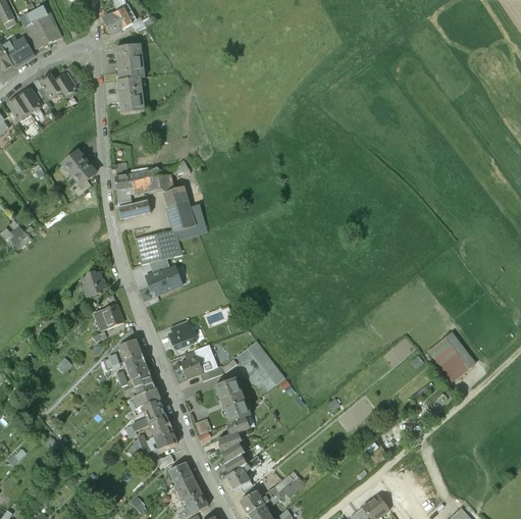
[(12,16),(4,0),(0,0),(0,14),(6,27),(13,22),(10,17),(12,16)]
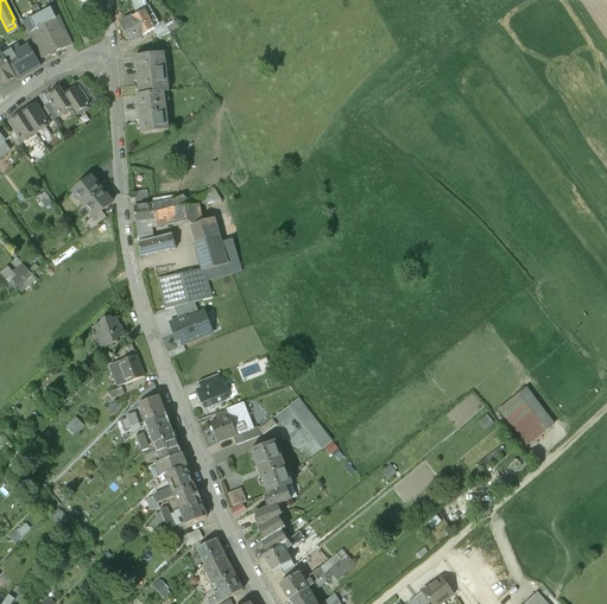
[(49,5),(23,19),(42,53),(59,43),(61,45),(70,39),(65,27),(62,30),(49,5)]
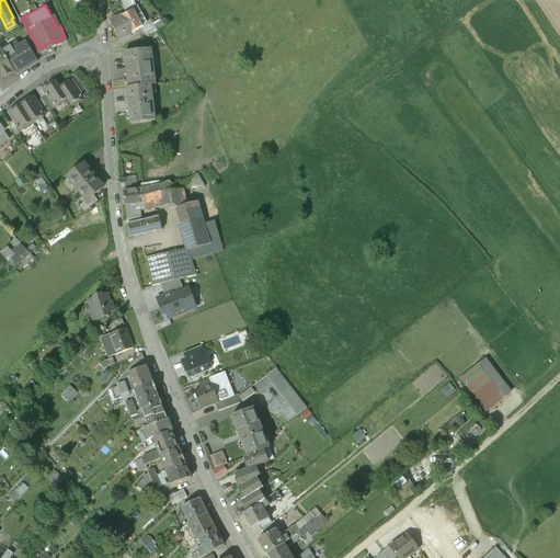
[(133,8),(122,13),(129,27),(130,30),(141,24),(140,23),(146,20),(141,11),(136,13),(133,8)]
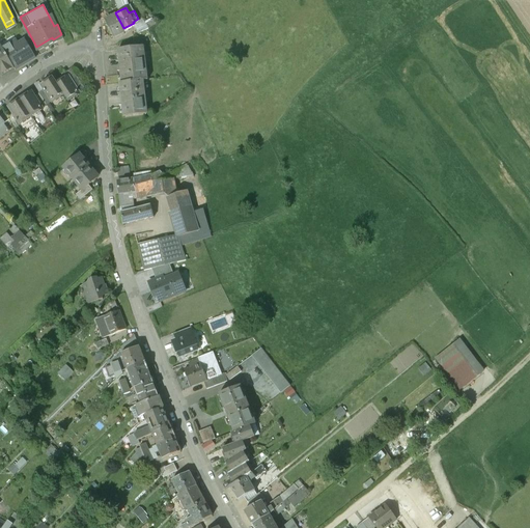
[(115,12),(104,19),(112,34),(123,28),(122,26),(115,12)]
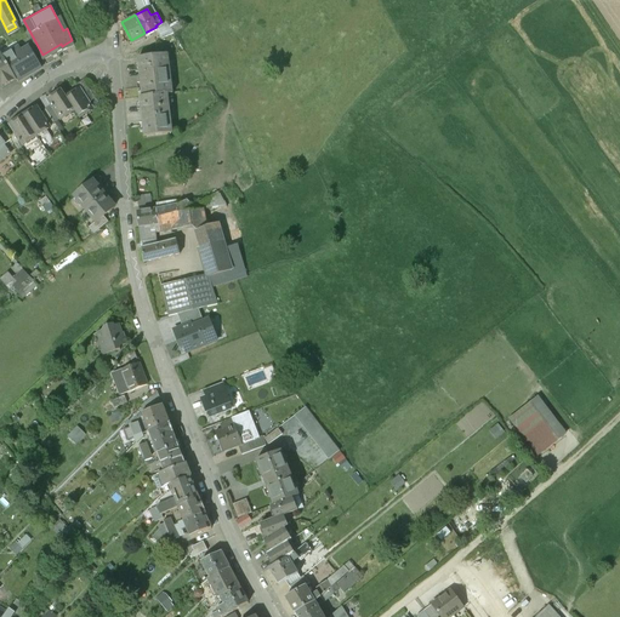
[(20,46),(12,50),(11,47),(3,53),(16,78),(40,63),(29,44),(21,49),(20,46)]
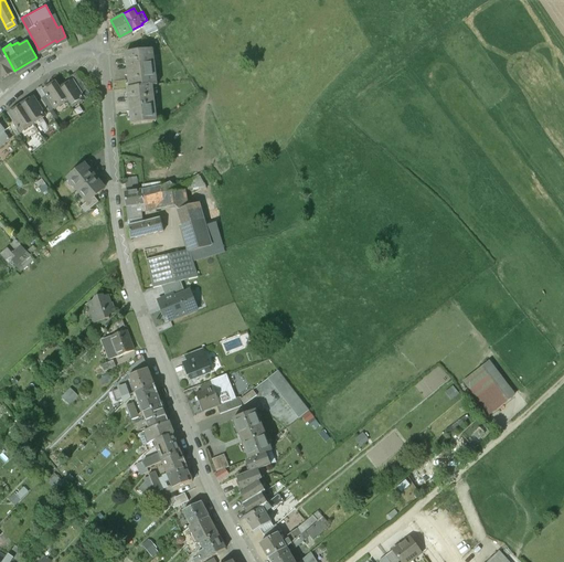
[(13,69),(0,46),(0,76),(13,69)]
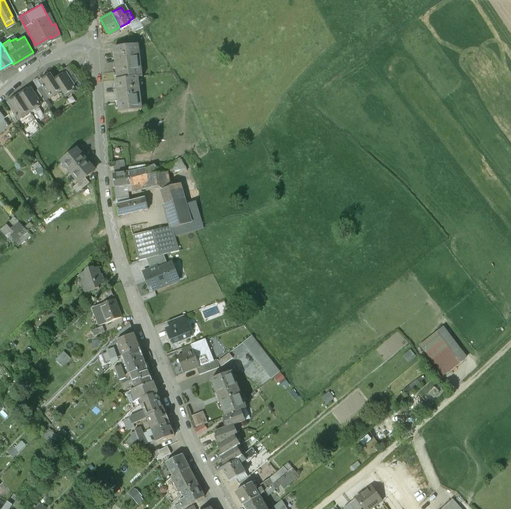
[(138,42),(112,45),(116,77),(137,74),(142,74),(138,42)]
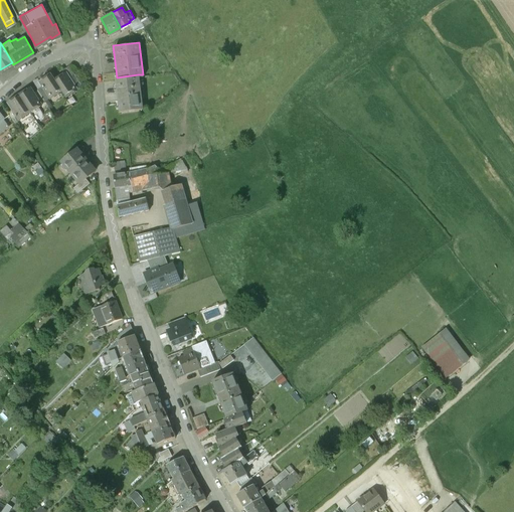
[(54,77),(53,78),(59,87),(63,93),(74,86),(67,74),(64,70),(54,77)]
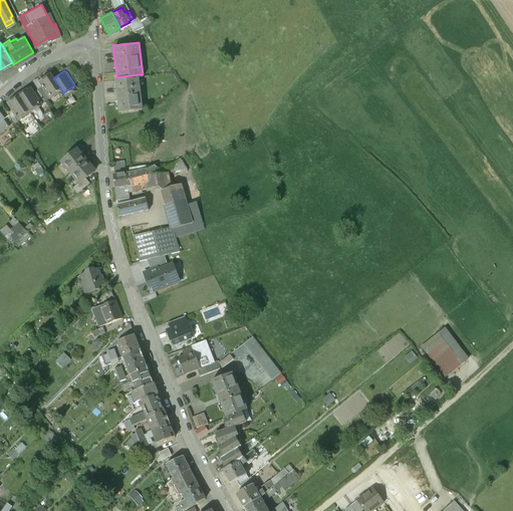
[(80,81),(72,70),(67,74),(74,85),(80,81)]
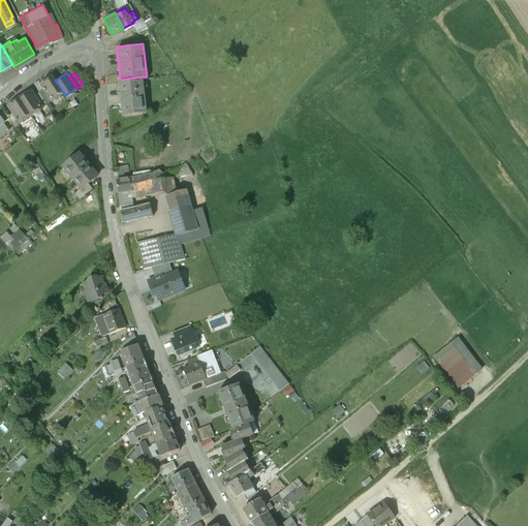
[(52,73),(40,82),(42,85),(51,96),(61,89),(55,81),(56,80),(52,73)]
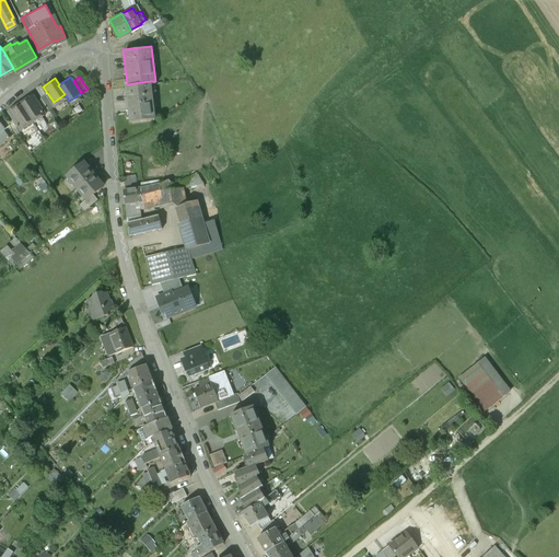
[(127,84),(125,84),(129,119),(154,116),(150,81),(127,84)]
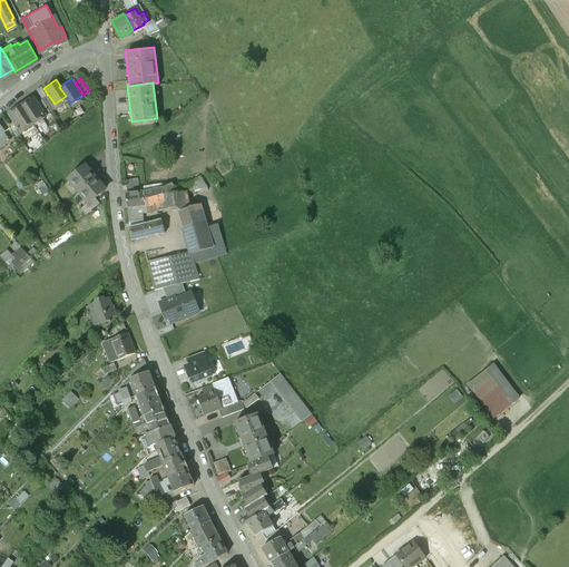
[(55,104),(46,91),(40,95),(40,96),(48,107),(55,104)]
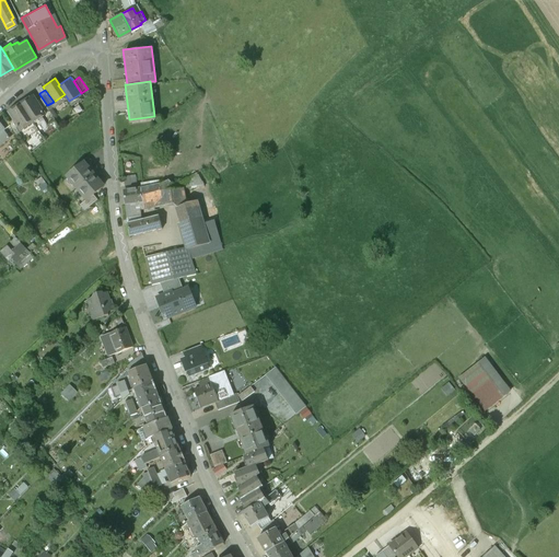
[(32,94),(20,102),(31,118),(42,111),(34,99),(32,94)]
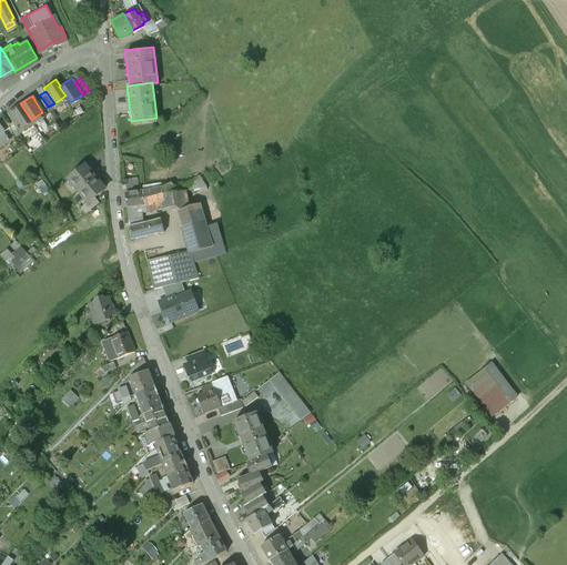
[(42,112),(49,108),(48,107),(40,96),(34,100),(42,112)]
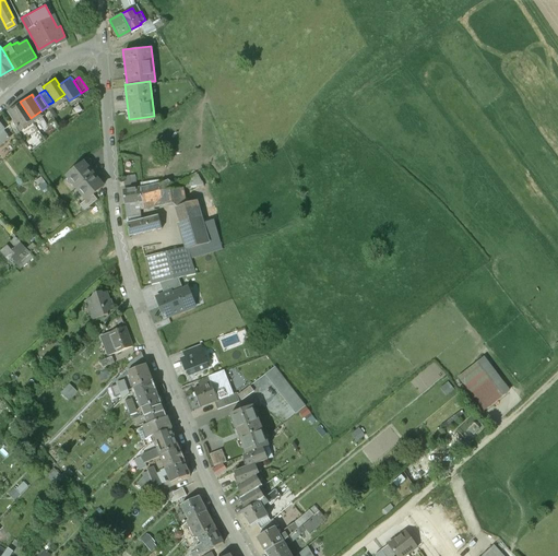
[(20,102),(8,109),(19,126),(31,118),(20,102)]
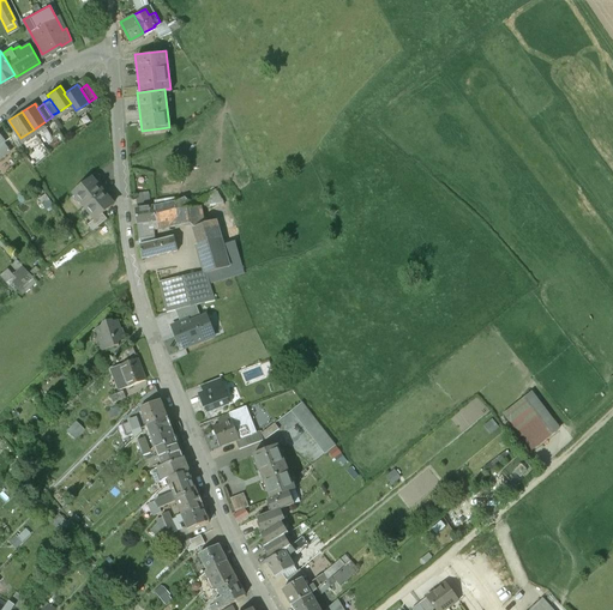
[(91,175),(73,191),(83,203),(84,203),(101,188),(102,187),(91,175)]
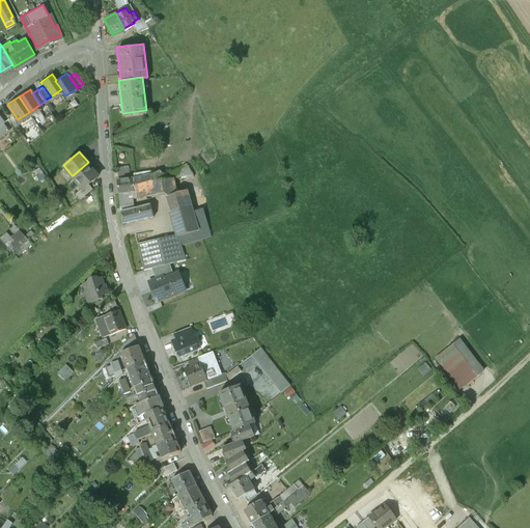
[(87,163),(73,175),(82,186),(82,187),(88,182),(96,174),(87,163)]
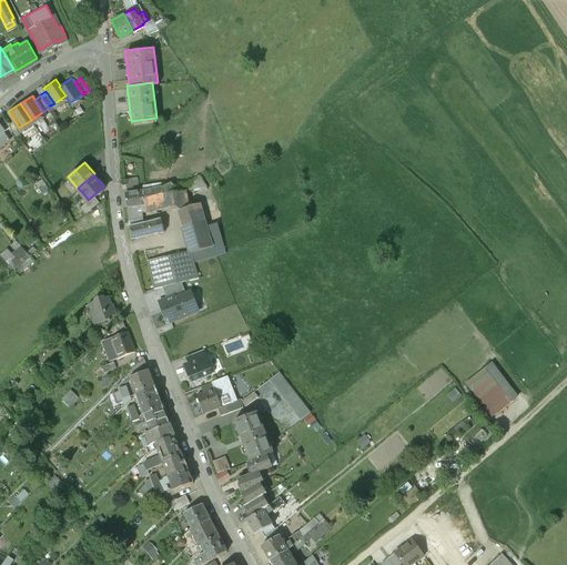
[(170,180),(162,185),(162,192),(176,190),(176,188),(170,180)]
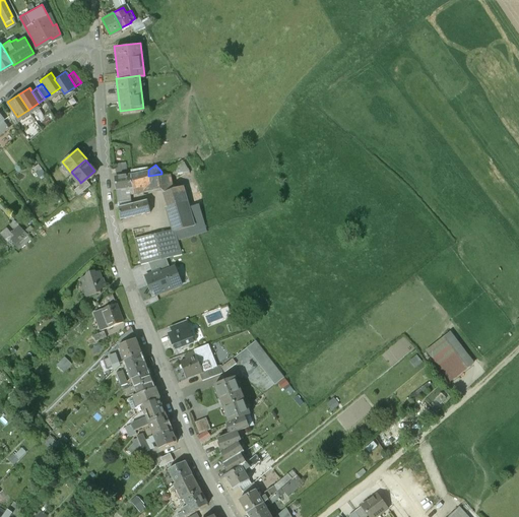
[(147,169),(139,171),(130,172),(131,179),(148,176),(148,170),(147,169)]
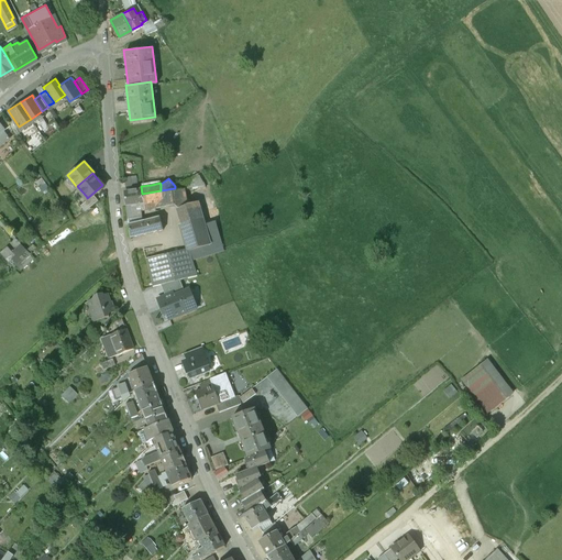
[(141,186),(122,188),(124,202),(138,201),(143,200),(142,194),(141,186)]
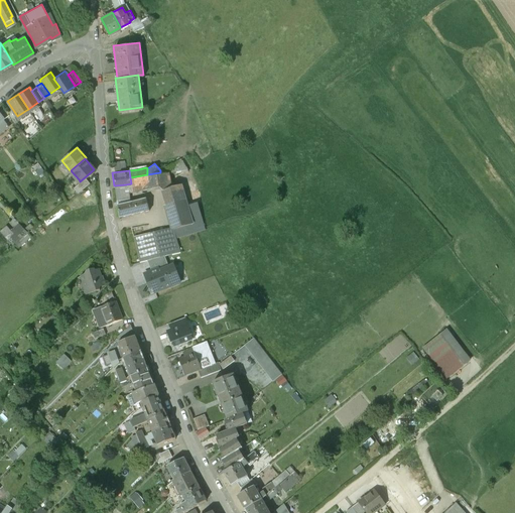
[(147,174),(130,177),(131,183),(132,189),(158,185),(162,188),(170,185),(168,170),(160,172),(147,174)]
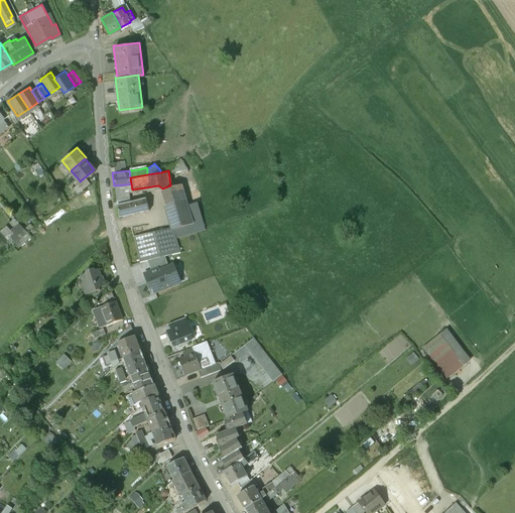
[(86,176),(80,181),(80,180),(74,185),(78,190),(89,181),(86,176)]
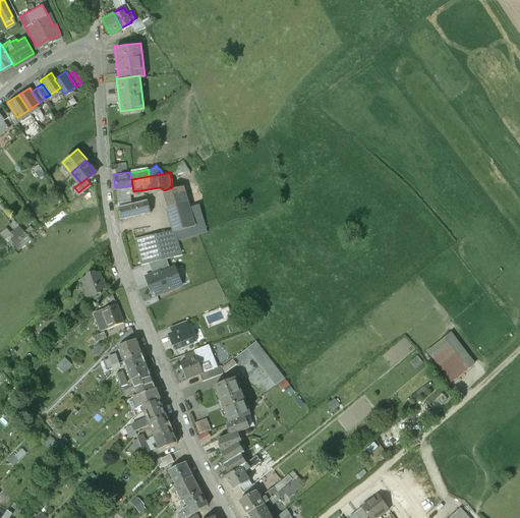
[(182,185),(172,187),(164,190),(169,205),(166,206),(172,227),(173,229),(192,224),(182,185)]
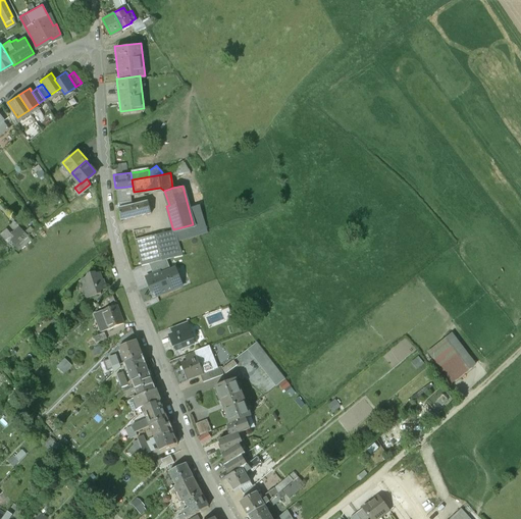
[(127,187),(115,188),(117,200),(129,199),(127,187)]
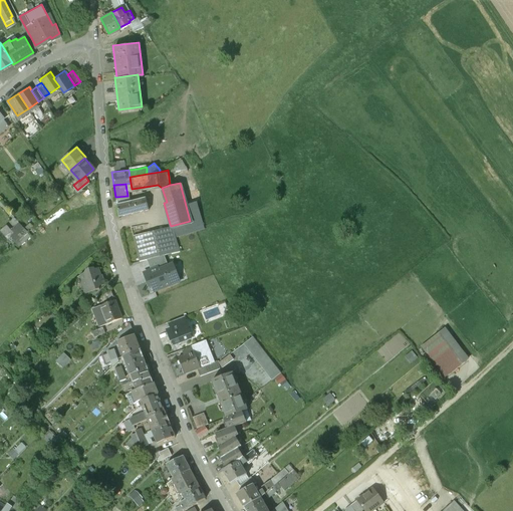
[(141,197),(115,202),(117,215),(122,214),(122,213),(144,208),(142,198),(141,197)]
